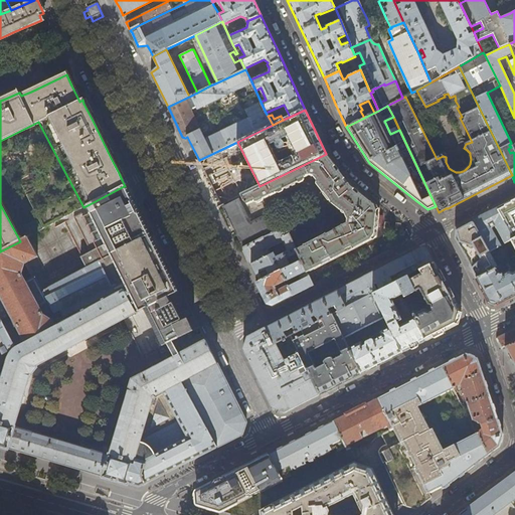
[(342,176),(326,154),(260,186),(242,194),(244,199),(249,203),(256,200),(258,201),(305,179),(304,177),(308,175),(314,177),(316,181),(316,184),(330,202),(343,215),(345,219),(344,224),(297,248),(296,249),(302,261),(307,273),(376,236),(377,222),(379,209),(376,207),(366,199),(350,186),(342,176)]
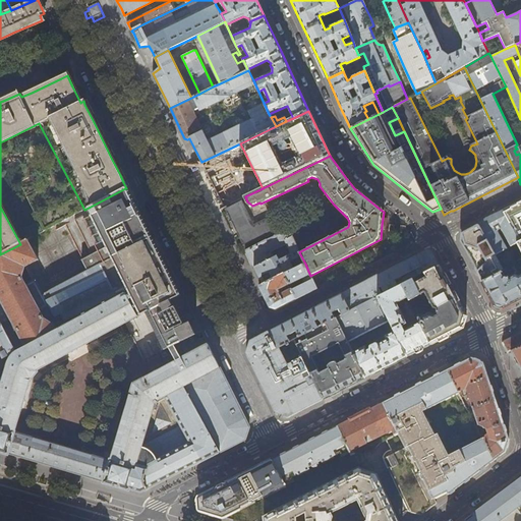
[(89,208),(113,257),(133,297),(141,314),(147,311),(150,317),(153,316),(163,335),(160,337),(165,349),(201,332),(195,320),(184,325),(175,306),(173,306),(170,300),(179,296),(156,250),(153,243),(149,236),(132,201),(128,194),(125,188),(89,208)]
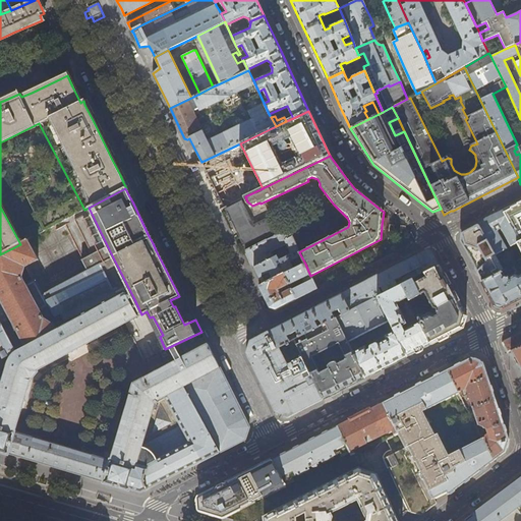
[(236,227),(246,246),(280,230),(274,216),(254,225),(242,200),(227,208),(236,227)]
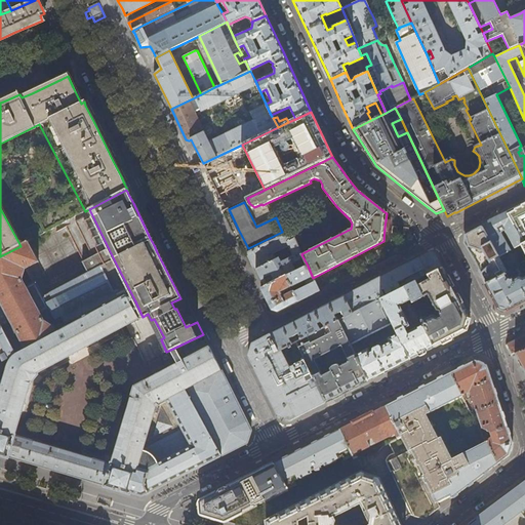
[(524,225),(524,202),(503,213),(482,225),(499,256),(511,250),(500,233),(499,230),(503,228),(505,231),(515,248),(521,245),(524,252),(524,228),(524,226),(524,225)]
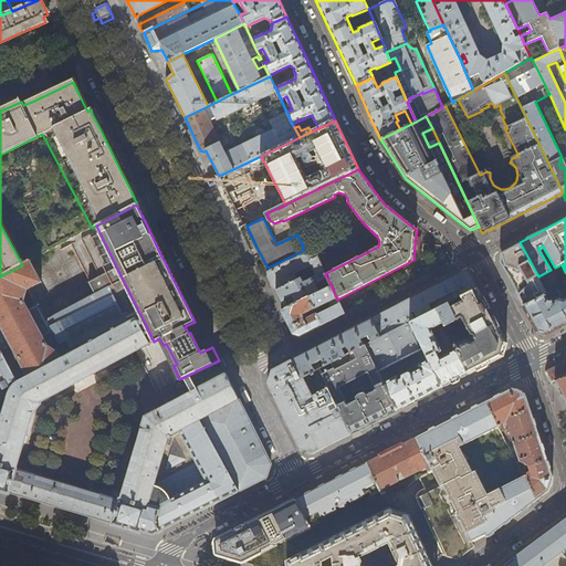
[(519,295),(524,306),(547,293),(546,291),(538,276),(520,242),(504,250),(503,251),(502,252),(502,254),(502,257),(503,264),(509,276),(519,295)]
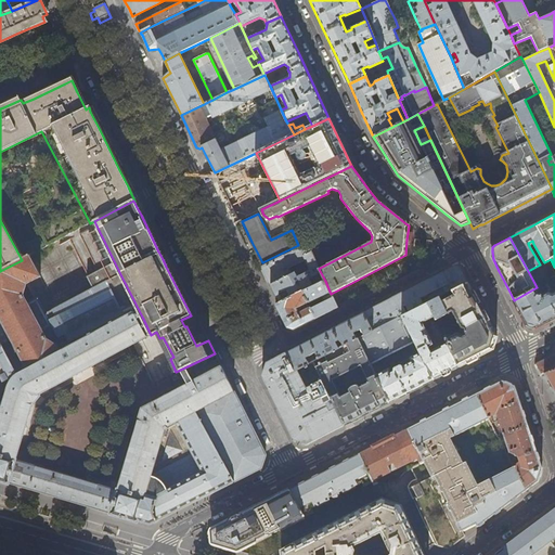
[(271,285),(280,304),(301,293),(313,287),(325,281),(319,269),(320,268),(309,245),(261,267),(270,283),(271,285)]
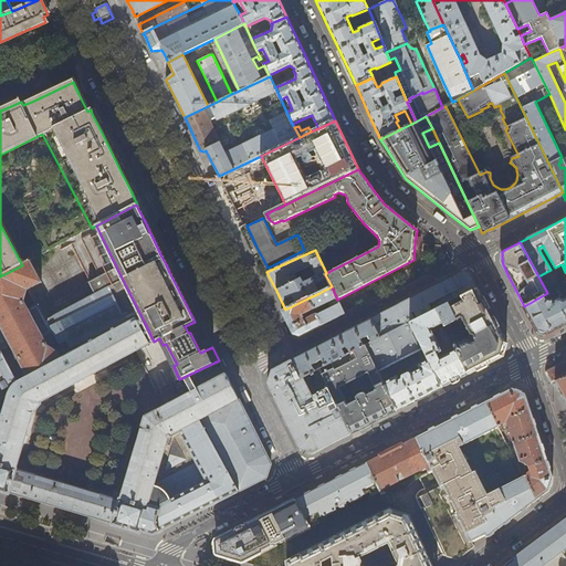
[(0,323),(0,324),(28,378),(62,360),(59,354),(48,347),(43,338),(53,334),(38,305),(28,311),(23,303),(28,291),(41,283),(29,262),(22,265),(0,276),(0,323)]
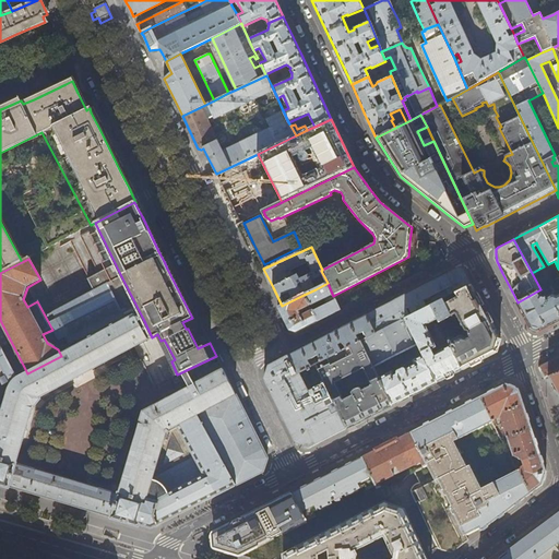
[(430,306),(471,285),(463,270),(459,268),(445,274),(403,297),(384,306),(366,316),(377,333),(404,319),(430,306)]
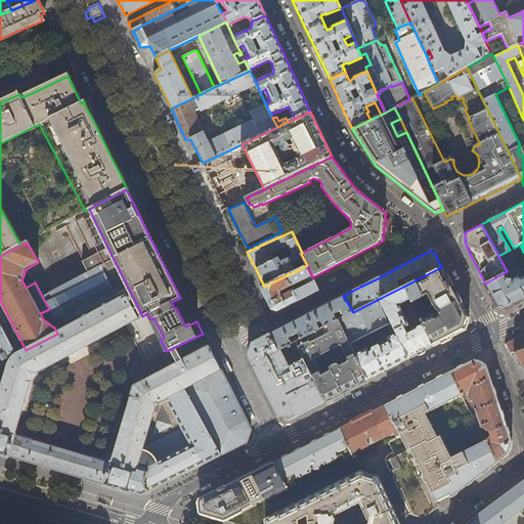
[(132,300),(134,299),(114,259),(46,297),(62,331),(127,298),(131,304),(134,303),(132,300)]
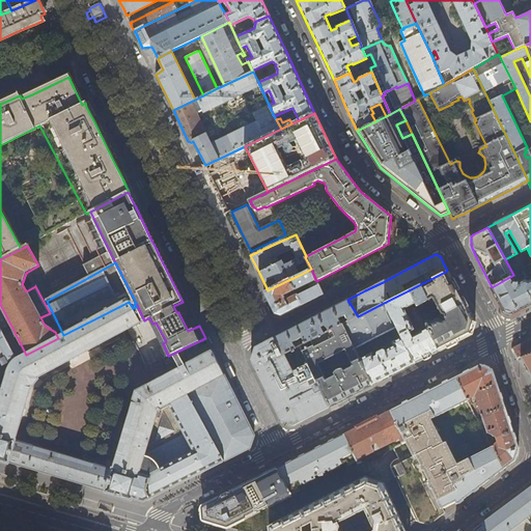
[(320,297),(324,296),(316,281),(311,269),(300,275),(288,280),(302,306),(320,297)]
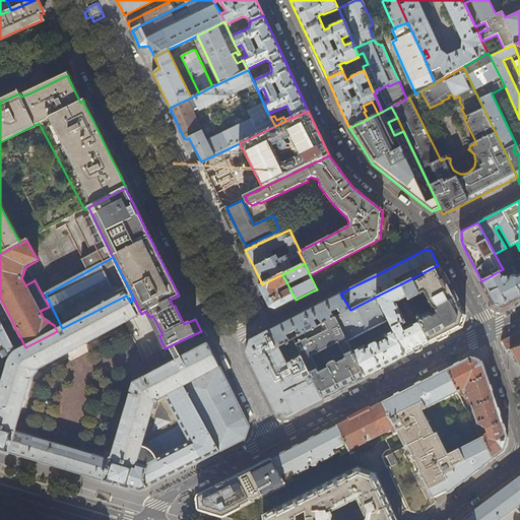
[(465,316),(438,265),(400,284),(430,343),(455,331),(461,328),(463,321),(465,316)]
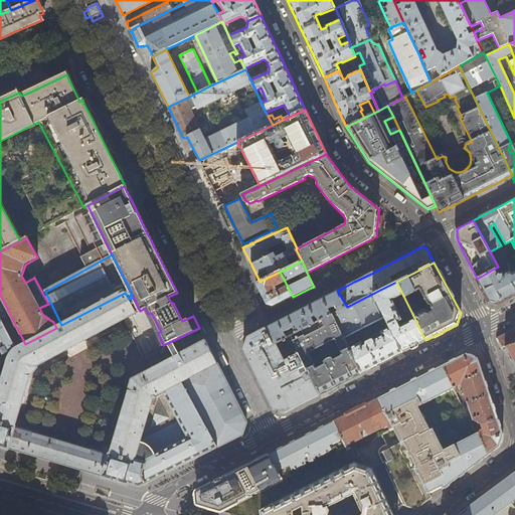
[(501,263),(497,265),(498,267),(477,279),(489,303),(493,303),(496,304),(512,297),(514,295),(514,270),(513,272),(509,271),(502,274),(499,274),(498,272),(499,272),(500,270),(499,269),(501,269),(502,266),(501,263)]
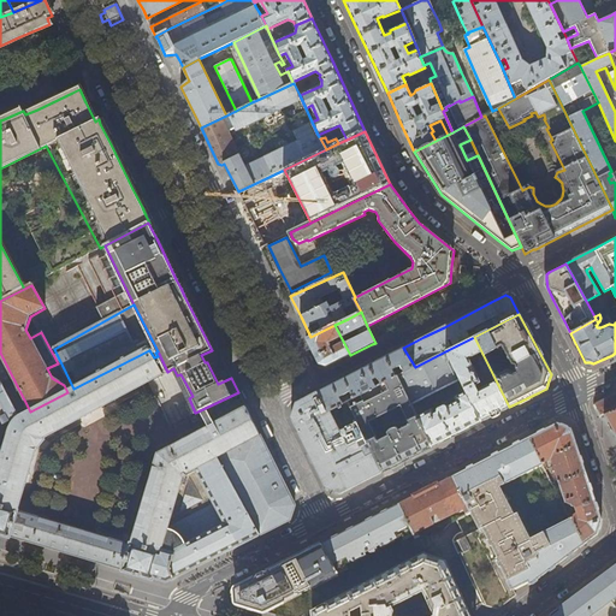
[(350,355),(335,325),(311,337),(307,339),(318,362),(319,365),(323,366),(326,367),(335,363),(350,355)]
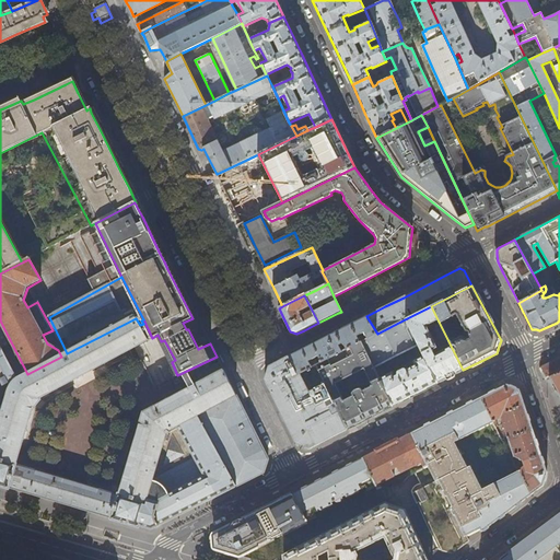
[(405,319),(438,383),(440,382),(463,370),(431,306),(405,319)]
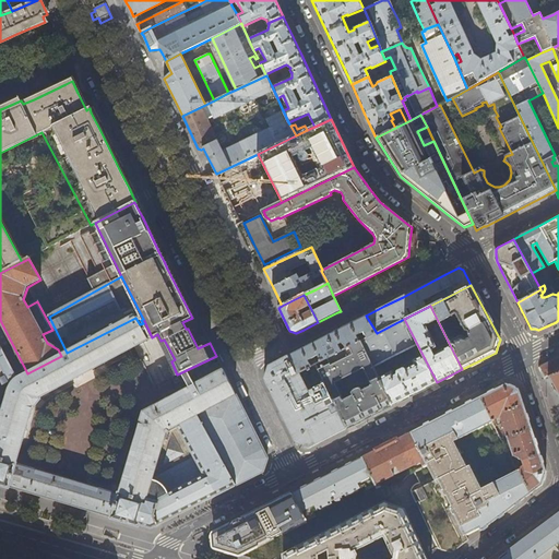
[(359,343),(377,333),(366,316),(323,337),(292,354),(287,356),(297,375),(314,365),(359,343)]
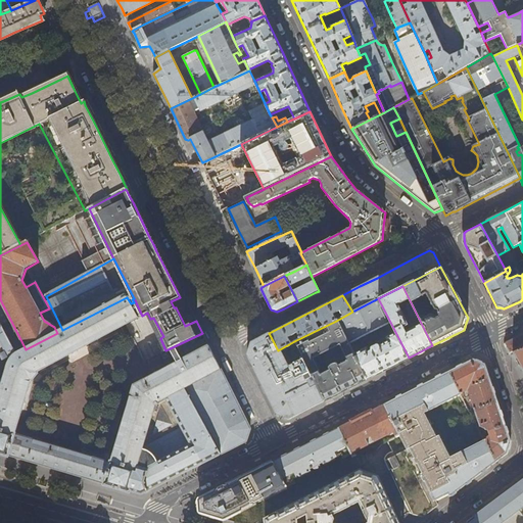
[(142,494),(149,490),(215,457),(220,454),(184,388),(221,369),(208,345),(135,385),(111,462),(14,433),(31,378),(33,379),(39,373),(39,371),(139,318),(131,303),(127,297),(62,330),(57,333),(17,353),(11,360),(6,371),(0,393),(0,453),(9,456),(9,455),(57,469),(105,483),(105,484),(130,491),(130,490),(142,494)]
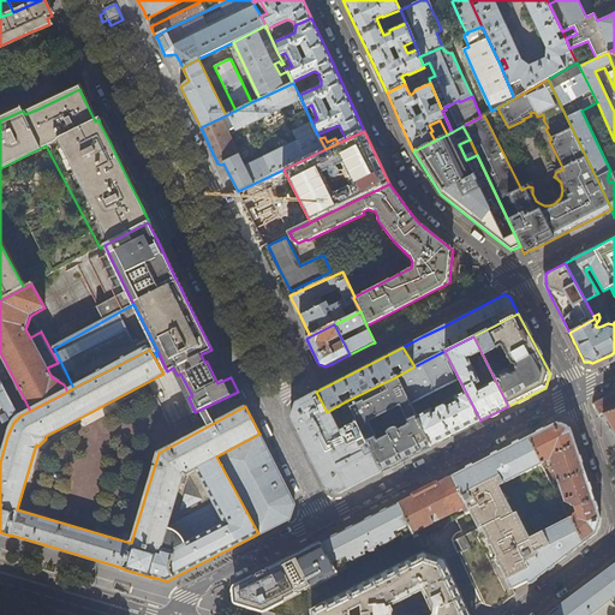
[(481,421),(445,351),(415,366),(395,377),(431,446),(454,434),(481,421)]
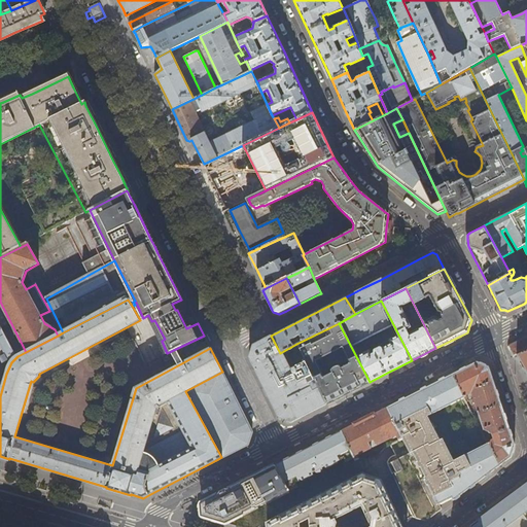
[(18,356),(26,352),(0,302),(0,396),(6,374),(11,362),(18,356)]
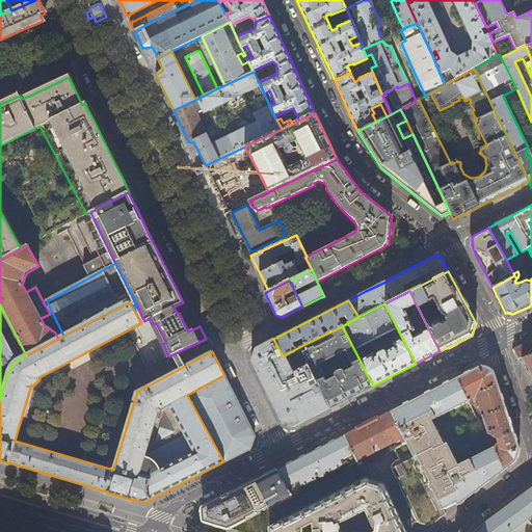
[(299,347),(330,407),(334,405),(373,386),(342,326),(299,347)]
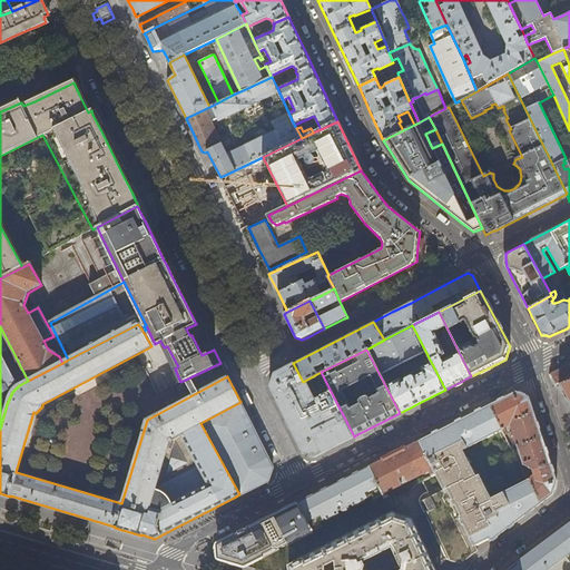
[(354,436),(321,372),(303,382),(293,363),(274,373),(272,380),(269,386),(272,390),(278,405),(302,452),(308,454),(315,457),(354,436)]
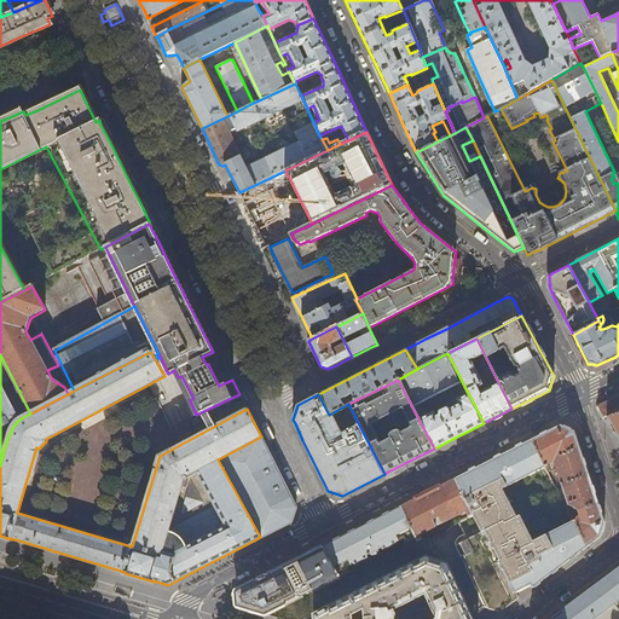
[(618,394),(596,406),(603,418),(607,416),(618,410),(618,394)]
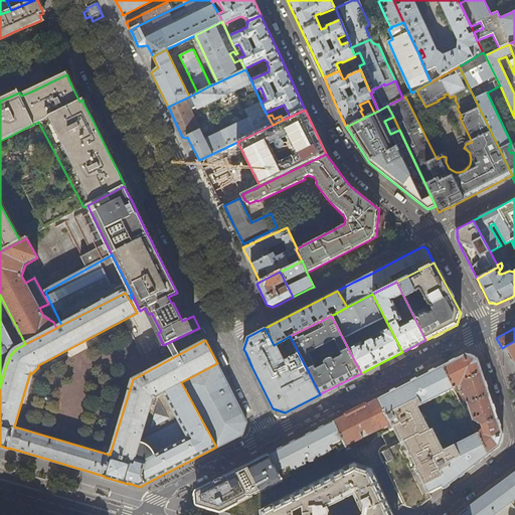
[(514,341),(505,346),(512,360),(514,364),(514,341)]
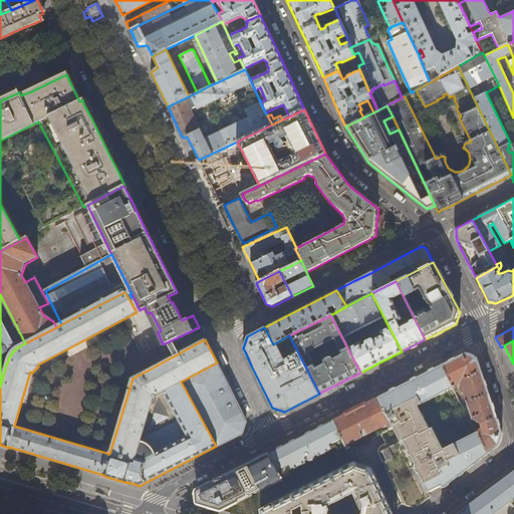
[(464,378),(482,371),(477,357),(473,355),(465,352),(452,359),(442,364),(453,387),(456,392),(458,391),(455,384),(458,383),(457,382),(460,378),(463,380),(464,378)]
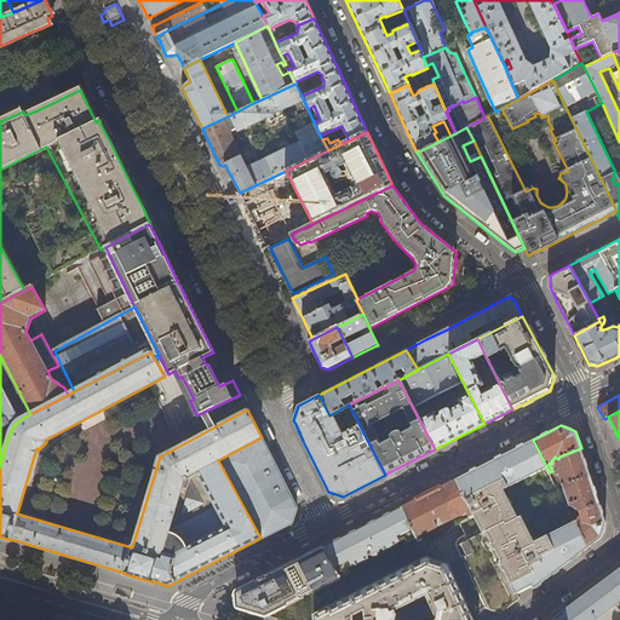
[(505,488),(546,466),(533,440),(486,464),(460,477),(457,478),(474,515),(475,515),(478,523),(484,535),(457,547),(483,603),(486,607),(488,609),(501,613),(510,606),(520,598),(516,592),(524,589),(532,584),(533,587),(538,585),(589,546),(575,522),(535,541),(522,516),(518,517),(505,488)]
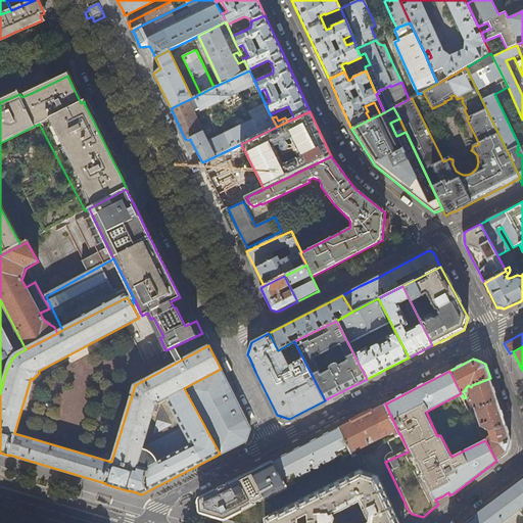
[(494,391),(490,378),(472,385),(471,387),(469,389),(471,395),(468,396),(469,400),(472,399),(475,408),(475,410),(497,401),(494,391)]
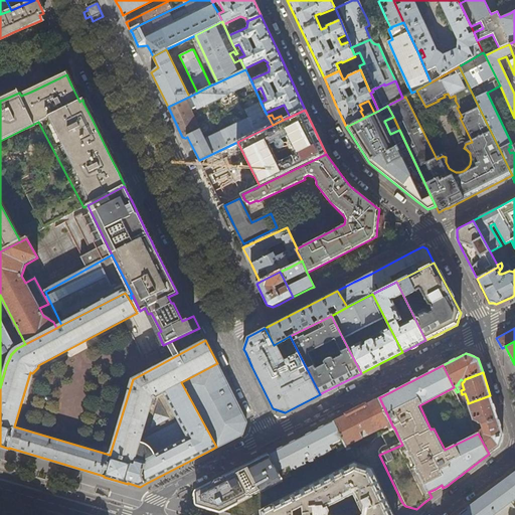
[(495,409),(490,395),(468,403),(468,404),(469,404),(475,419),(482,424),(484,428),(478,433),(478,434),(489,454),(499,447),(501,441),(503,435),(495,409)]
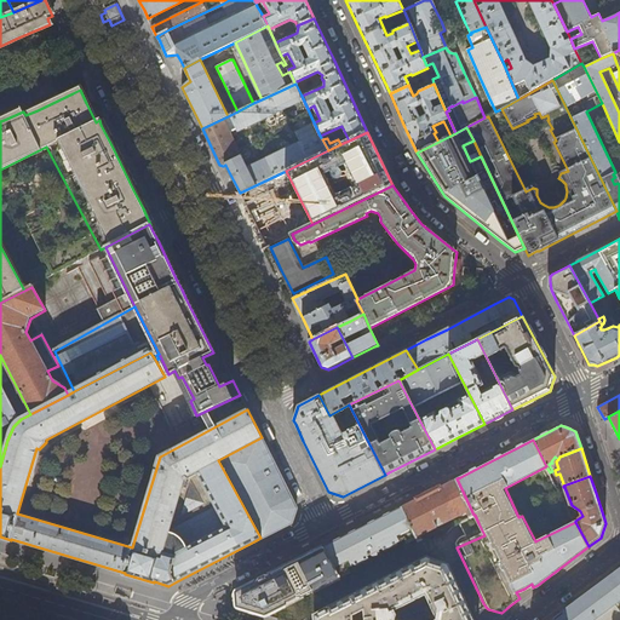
[(401,506),(414,533),(417,537),(419,541),(423,539),(420,535),(455,517),(468,511),(470,517),(474,515),(457,478),(420,498),(401,506)]
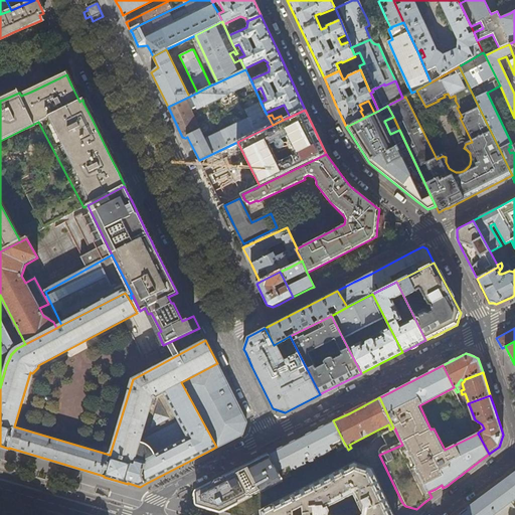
[(319,458),(330,452),(330,451),(336,448),(337,451),(346,446),(344,443),(333,420),(301,438),(269,454),(281,479),(290,475),(288,472),(294,469),(294,470),(306,464),(304,461),(307,460),(308,461),(309,461),(311,461),(314,460),(315,458),(315,456),(317,455),(319,458)]
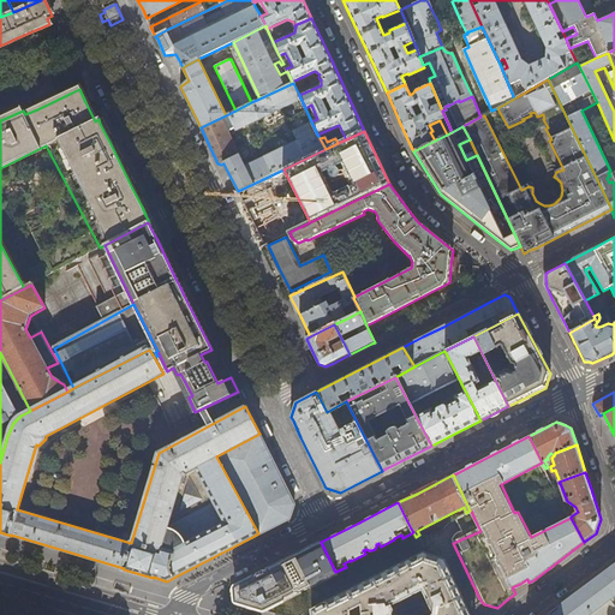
[(335,572),(321,542),(314,545),(233,586),(234,593),(236,602),(263,609),(335,572)]
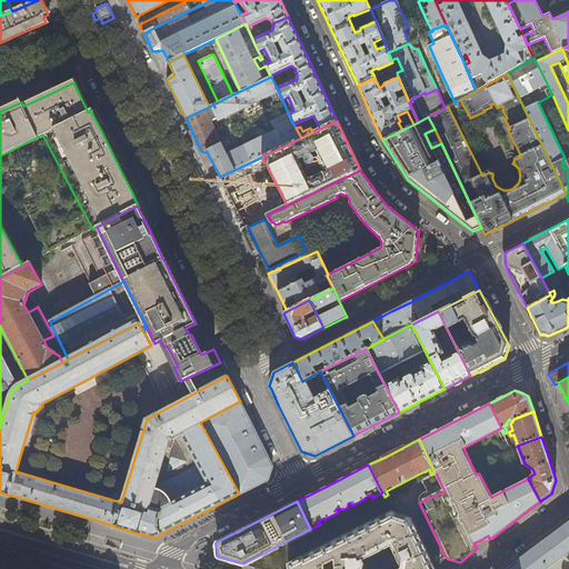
[(435,568),(432,562),(411,516),(392,510),(288,562),(288,568),(435,568)]
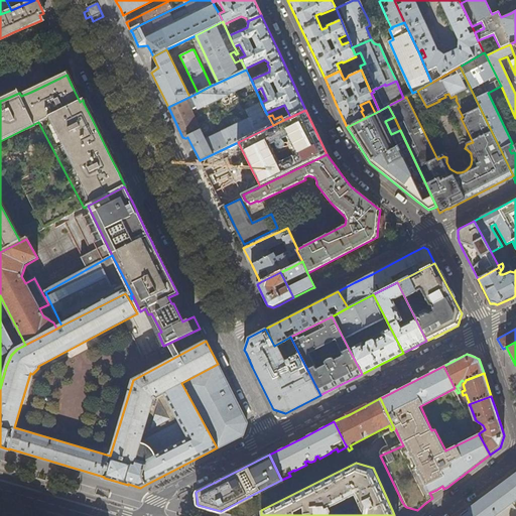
[(515,515),(515,473),(464,512),(460,515),(459,515),(515,515)]
